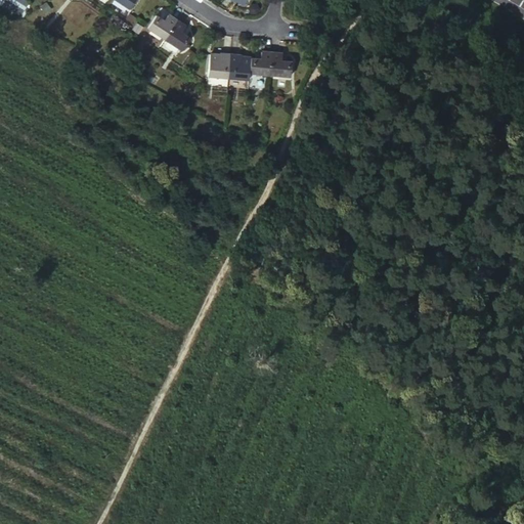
[(26,5),(16,0),(0,0),(0,5),(20,16),(26,5)]
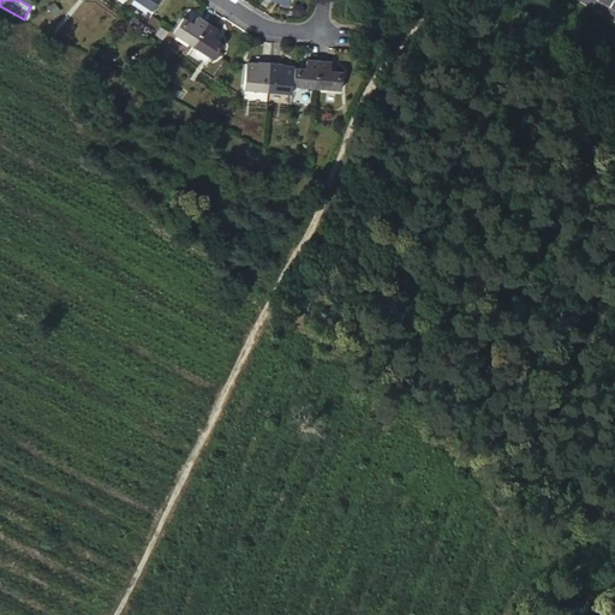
[(157,0),(136,0),(151,10),(157,0)]
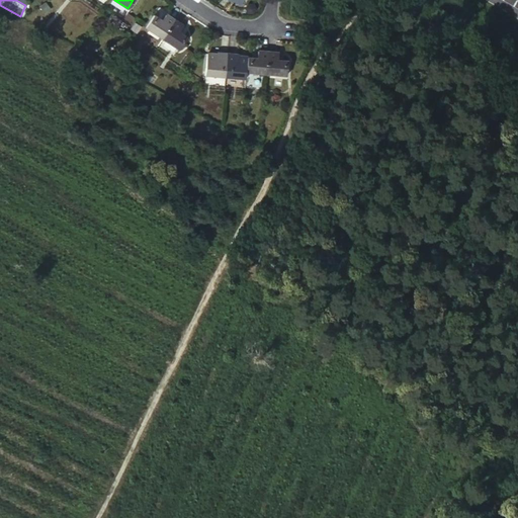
[(174,19),(165,14),(162,19),(154,14),(145,27),(162,38),(174,19)]
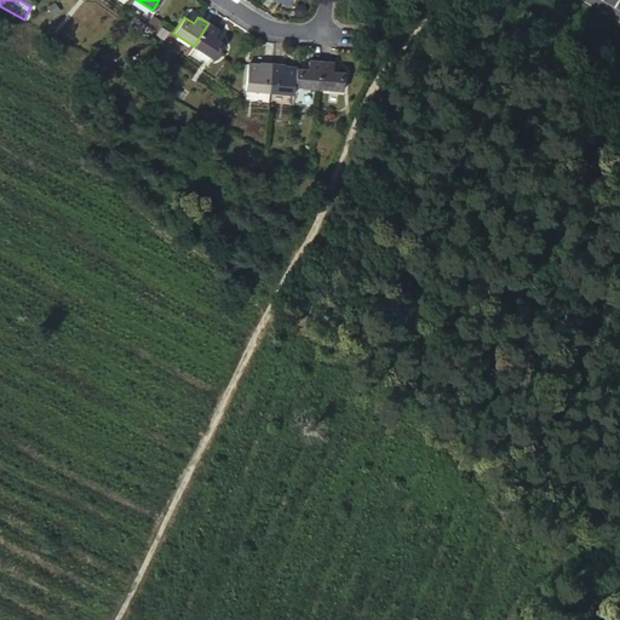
[(224,44),(214,38),(218,30),(208,23),(194,46),(214,58),(224,44)]
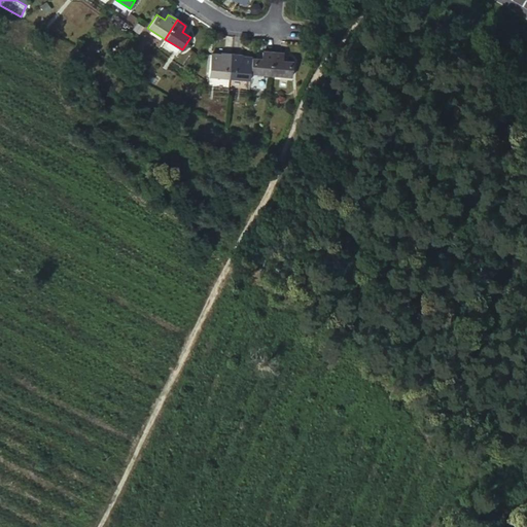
[(232,54),(221,53),(220,56),(211,55),(209,76),(230,78),(232,54)]
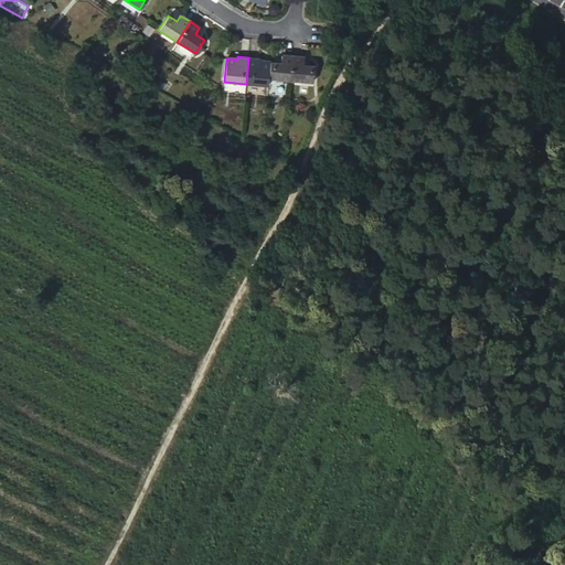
[(290,81),(292,56),(281,56),(280,63),(270,62),(268,78),(290,81)]
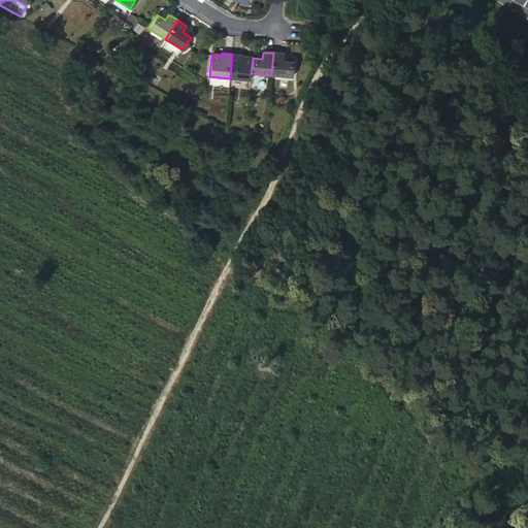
[(293,62),(284,61),(284,54),(273,53),(271,75),(292,77),(293,62)]
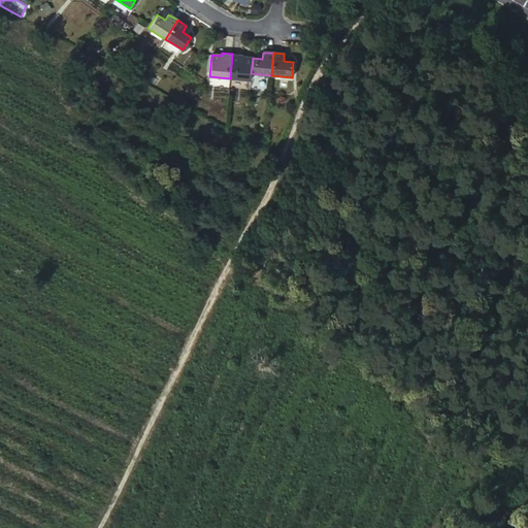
[(253,58),(242,57),(242,55),(232,54),(230,78),(251,80),(251,73),(253,58)]
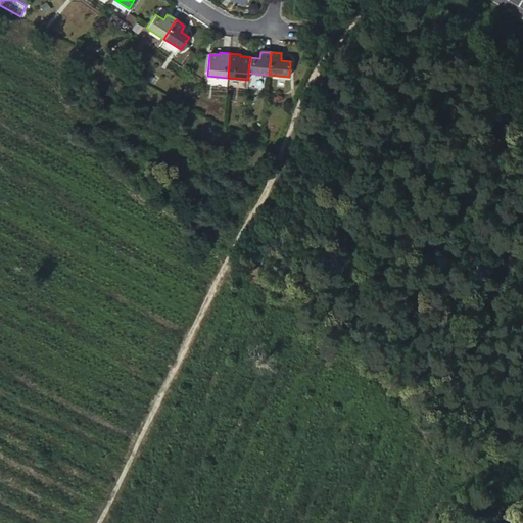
[(150,57),(145,54),(140,61),(139,63),(144,66),(150,57)]
